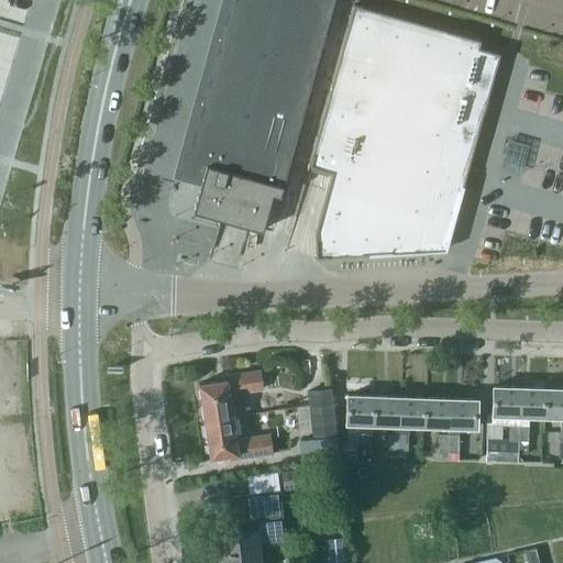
[(232,222),(245,225),(262,230),(272,194),(278,196),(333,0),(229,0),(183,170),(202,176),(192,211),(232,222)]
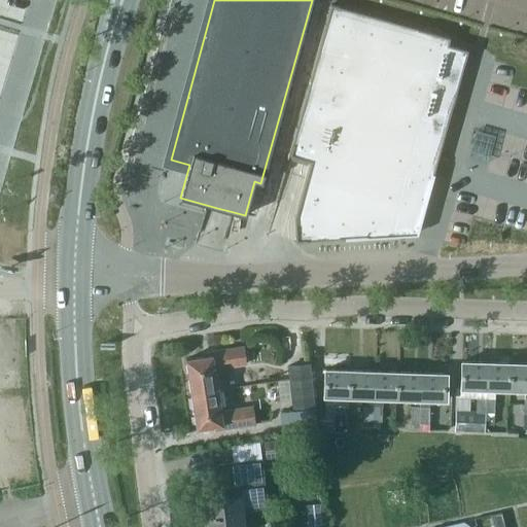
[(293,216),(294,241),(409,234),(417,204),(424,206),(428,188),(429,188),(433,173),(432,173),(467,49),(447,44),(449,37),(330,4),(289,154),(310,160),(293,216)]
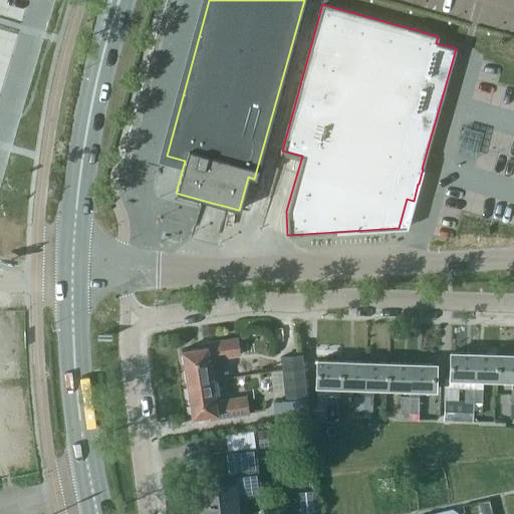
[(182,350),(187,384),(213,380),(209,359),(238,354),(235,337),(224,339),(205,342),(206,346),(182,350)]
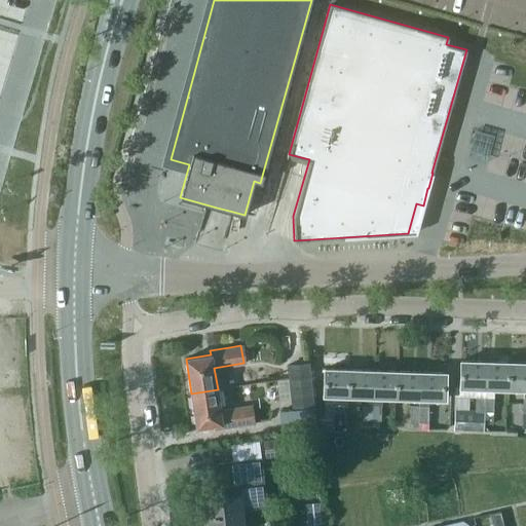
[(484,411),(484,410),(485,362),(461,361),(460,385),(476,385),(475,411),(484,411)]
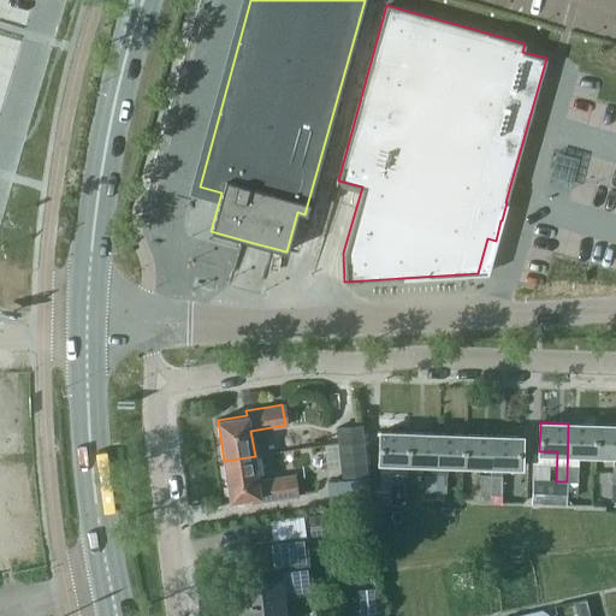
[(596,424),(568,424),(567,480),(578,480),(578,452),(594,452),(596,424)]
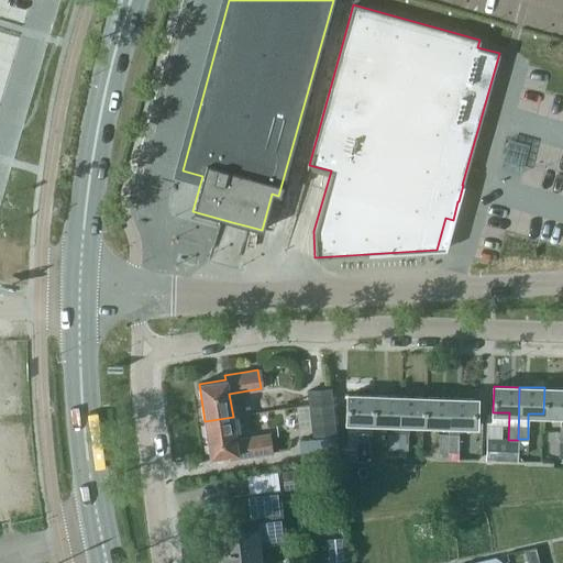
[(562,456),(562,387),(544,387),(543,414),(561,415),(559,456),(562,456)]
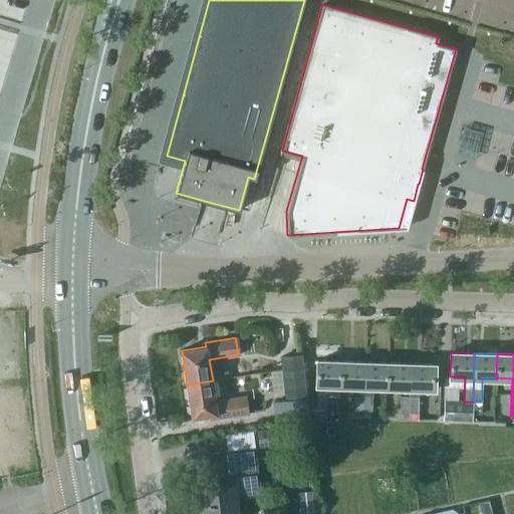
[(280,356),(283,390),(304,388),(301,354),(280,356)]
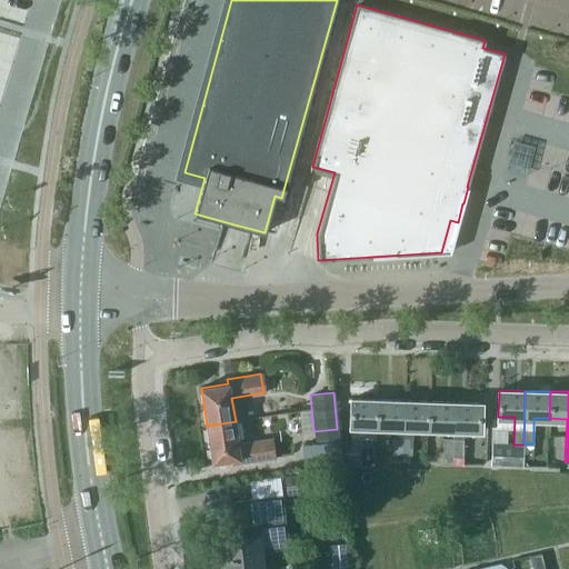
[(360,427),(376,427),(377,400),(350,399),(349,452),(360,452),(360,427)]
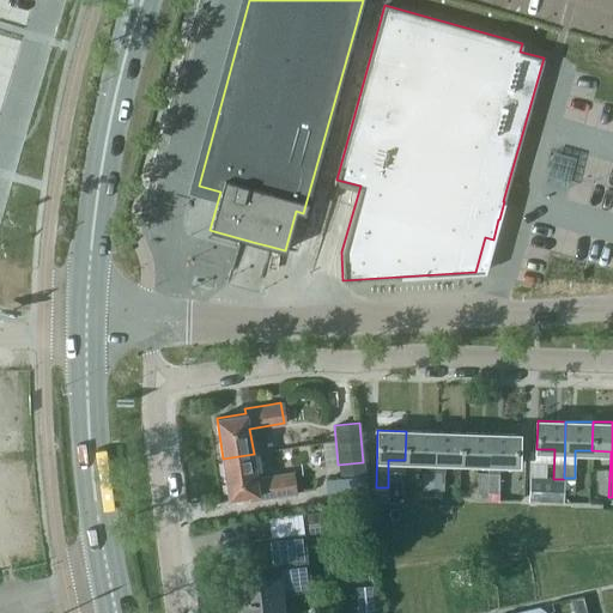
[(436,432),(406,431),(405,460),(423,461),(423,471),(434,471),(435,461),(436,432)]
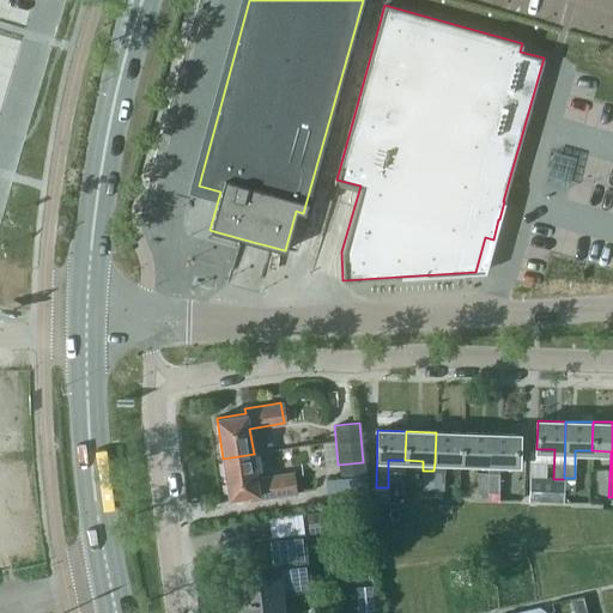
[(461,432),(436,432),(435,461),(460,462),(461,432)]
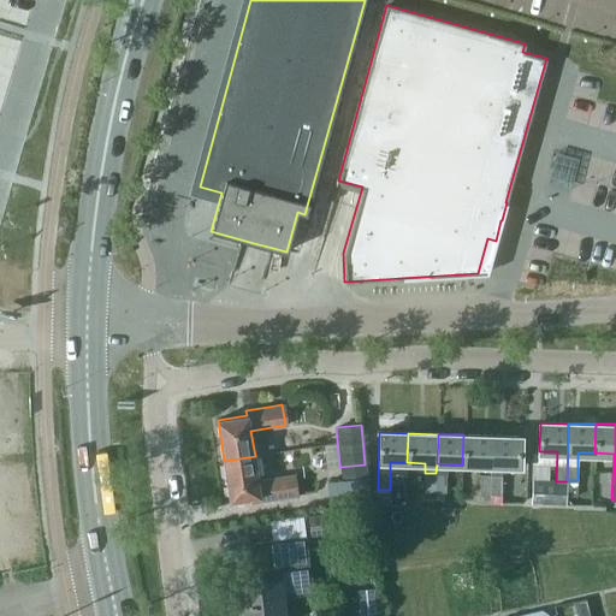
[(462,465),(490,466),(491,436),(463,434),(462,465)]
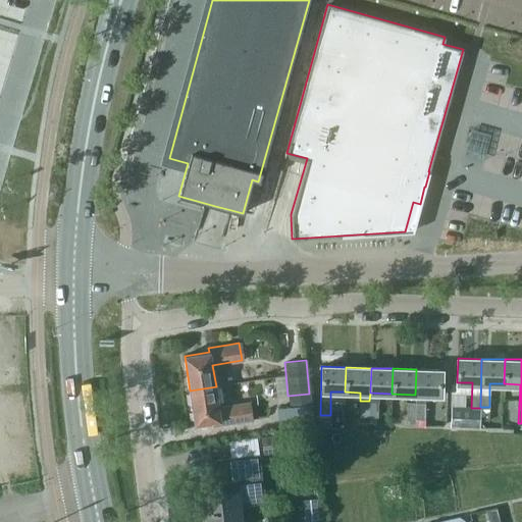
[(439,370),(416,369),(415,395),(438,396),(439,370)]
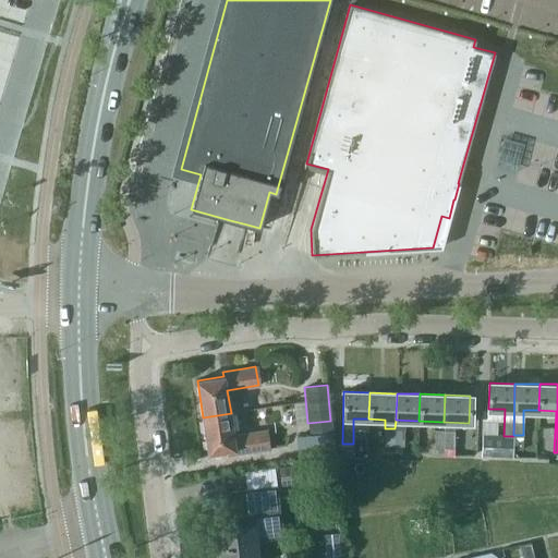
[(234,435),(231,413),(203,417),(208,453),(234,449),(235,452),(268,448),(265,429),(243,433),(234,435)]
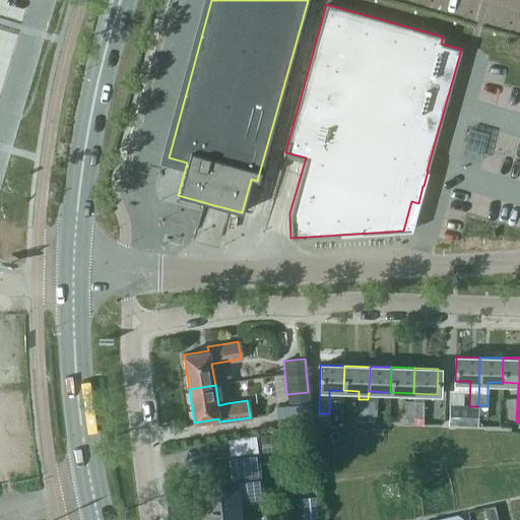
[(308,392),(286,394),(288,405),(276,406),(278,428),(311,424),(308,392)]
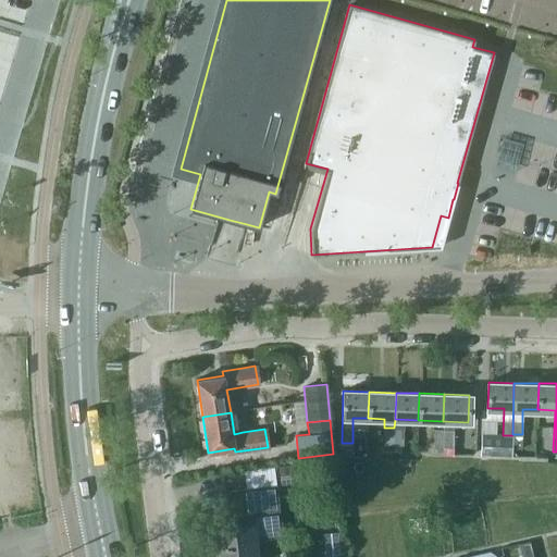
[(384,428),(383,444),(393,445),(394,445),(394,428),(384,428)]
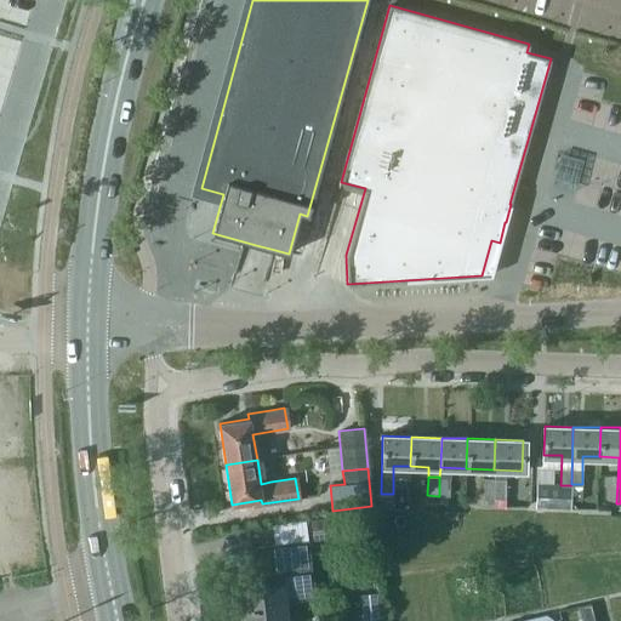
[(450,496),(450,478),(439,477),(439,496),(450,496)]
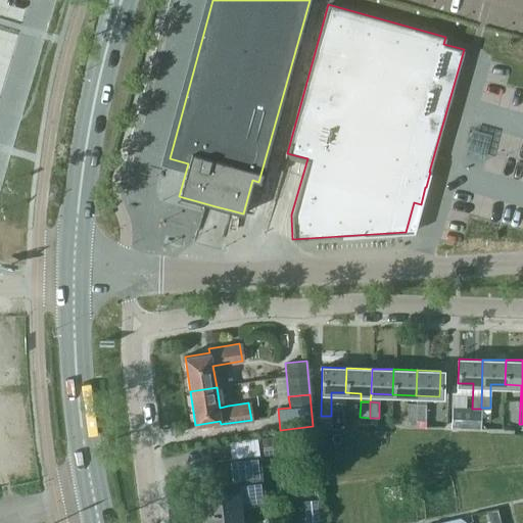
[(414,403),(413,419),(424,419),(424,403),(414,403)]
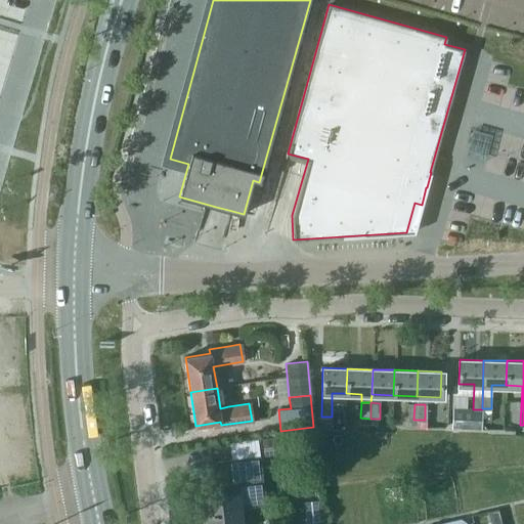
[(453,408),(452,429),(481,429),(482,409),(473,409),(453,408)]
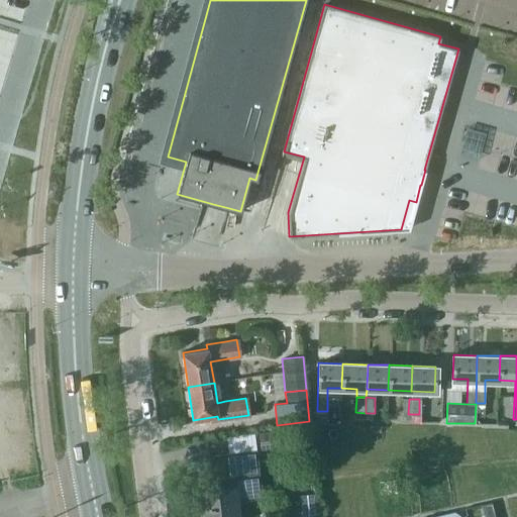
[(259,436),(261,450),(285,447),(284,433),(259,436)]
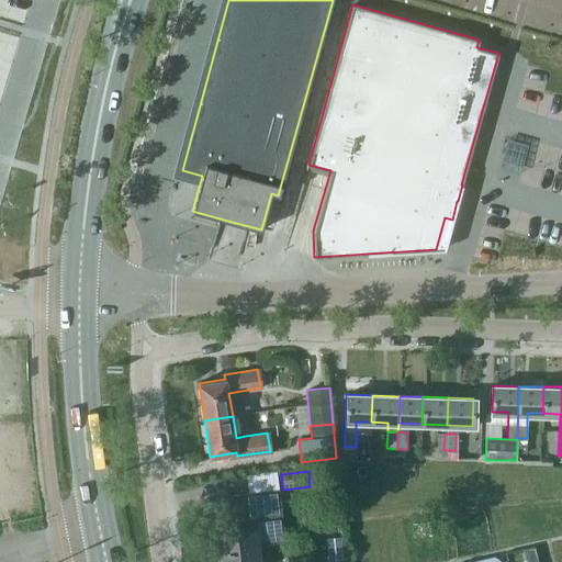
[(278,489),(245,493),(227,495),(229,512),(232,512),(234,530),(220,532),(222,553),(218,553),(220,561),(257,561),(256,544),(283,541),(278,489)]
